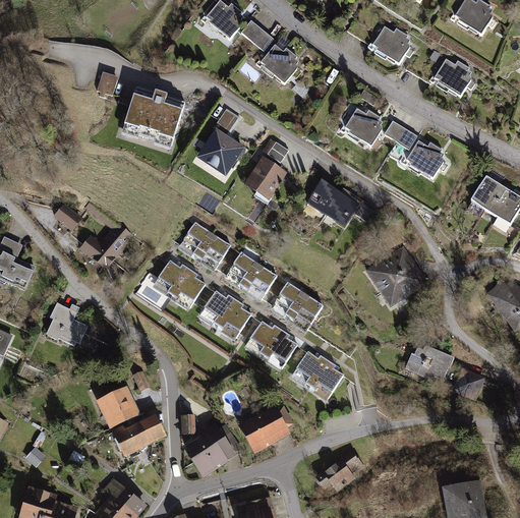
[(204,14),(200,17),(205,20),(208,17),(220,27),(219,30),(229,38),(237,29),(241,32),(241,31),(245,25),(241,22),(242,22),(242,20),(241,18),(238,15),(241,10),(231,2),(228,5),(222,0),(218,0),(206,15),(204,14)]
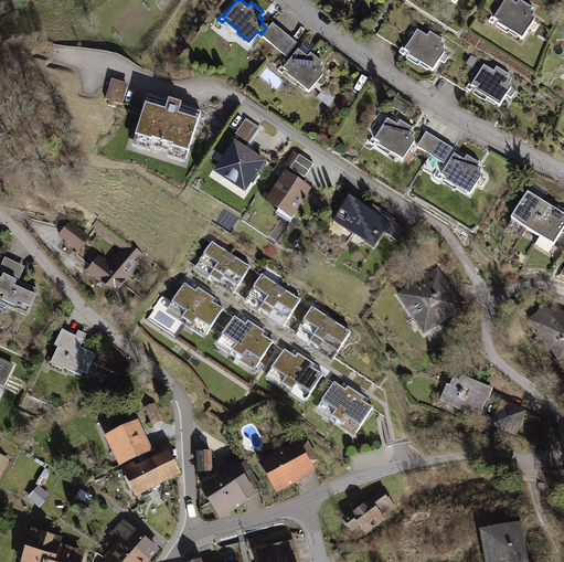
[(491,13),(488,18),(492,20),(495,17),(510,25),(509,28),(522,35),(529,24),(533,28),(538,21),(533,18),(533,17),(533,16),(533,13),(532,12),(528,10),(532,4),(524,0),(517,0),(517,1),(514,0),(502,0),(493,14),(491,13)]
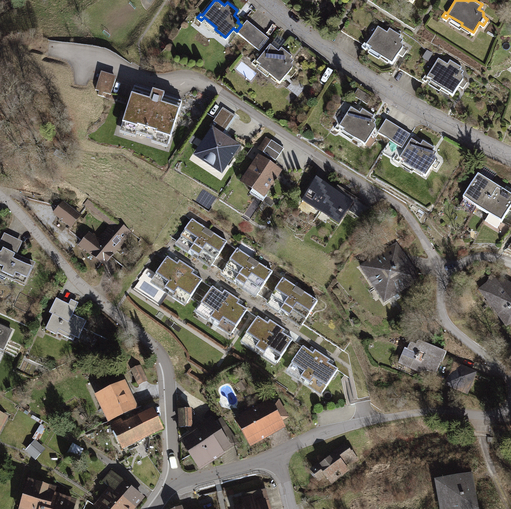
[(246,18),(241,25),(237,30),(237,31),(248,39),(257,27),(246,18)]
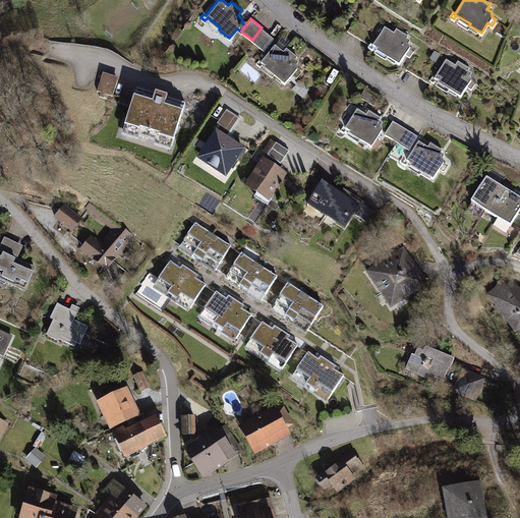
[(370,42),(367,46),(371,49),(373,45),(388,53),(387,55),(398,63),(405,53),(409,55),(413,49),(409,46),(409,45),(409,44),(409,43),(408,42),(404,39),(407,34),(396,26),(393,31),(384,24),(372,44),(370,42)]
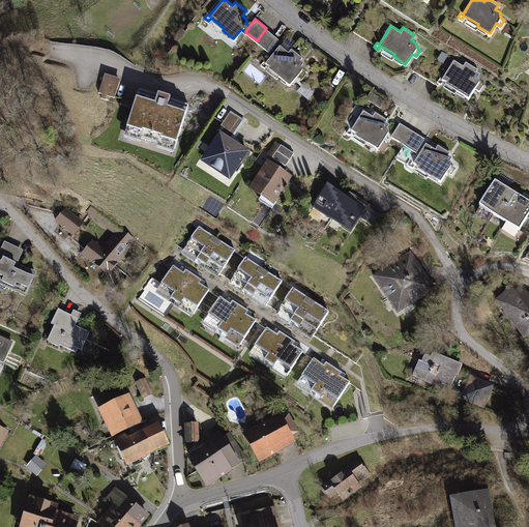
[(266,28),(257,40),(268,50),(277,37),(266,28)]
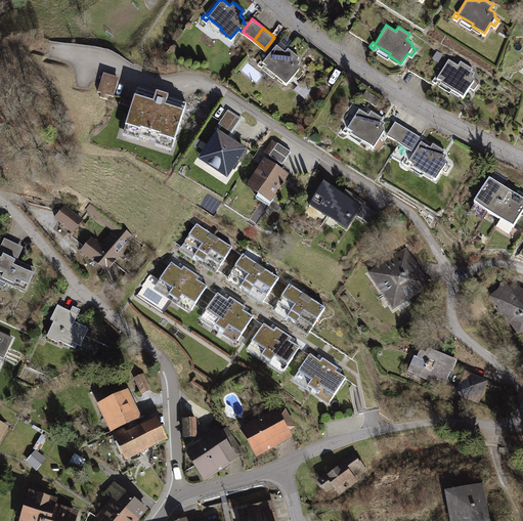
[(260,58),(257,62),(261,66),(264,62),(276,72),(274,74),(286,83),(293,74),(297,77),(302,71),(298,68),(299,67),(299,64),(298,62),(295,59),(298,55),(288,46),(285,50),(275,43),(262,60),(260,58)]
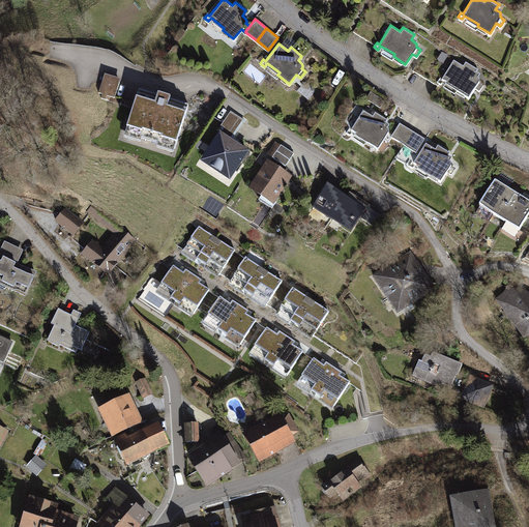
[(439,76),(437,80),(440,82),(443,79),(458,87),(457,89),(468,96),(474,86),(479,89),(483,83),(478,80),(479,79),(479,78),(479,76),(477,75),(474,72),(477,67),(465,60),(463,64),(453,58),(441,77),(439,76)]
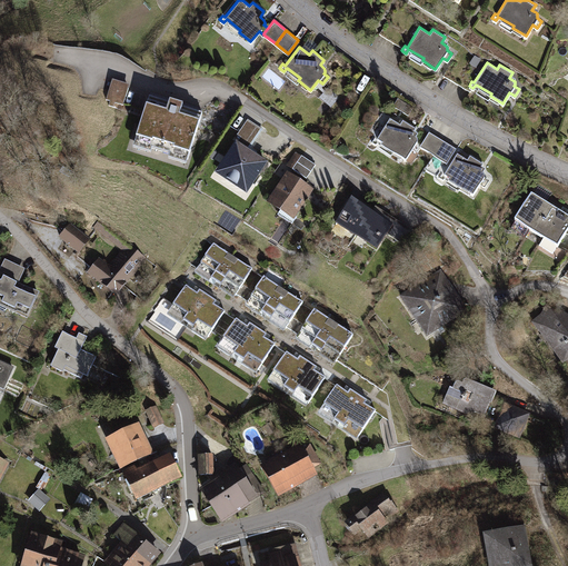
[(128,85),(110,79),(106,97),(122,101),(128,85)]
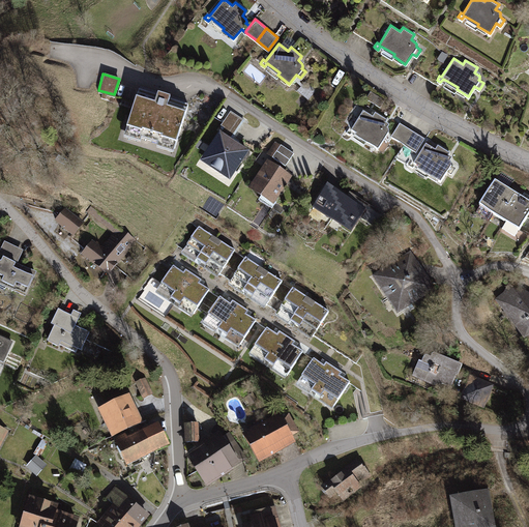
[(307,98),(316,87),(304,79),(296,89),(307,98)]
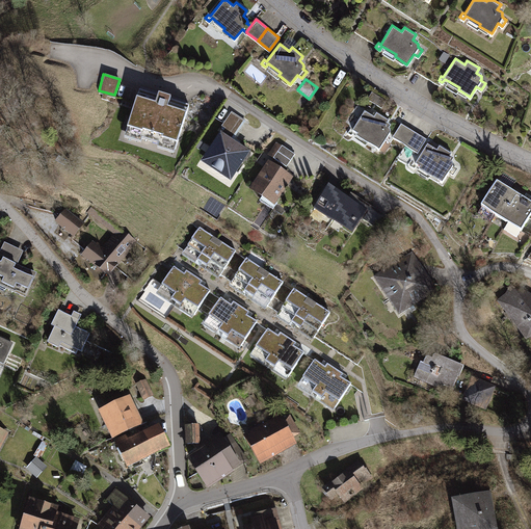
[(138,87),(125,130),(175,146),(188,103),(169,97),(169,96),(158,91),(157,93),(138,87)]
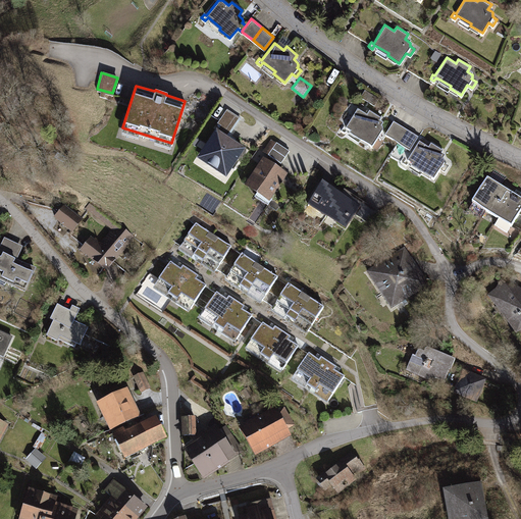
[(377,97),(371,93),(369,97),(369,100),(373,103),(377,97)]
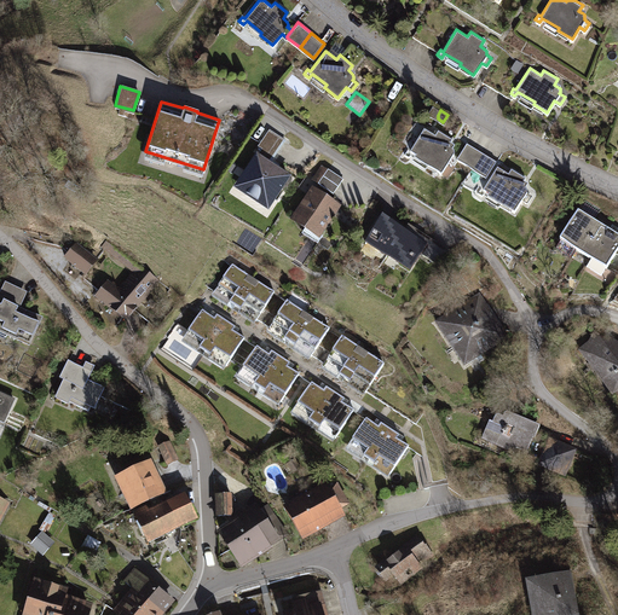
[(263,146),(275,154),(284,138),(269,127),(258,144),(263,146)]
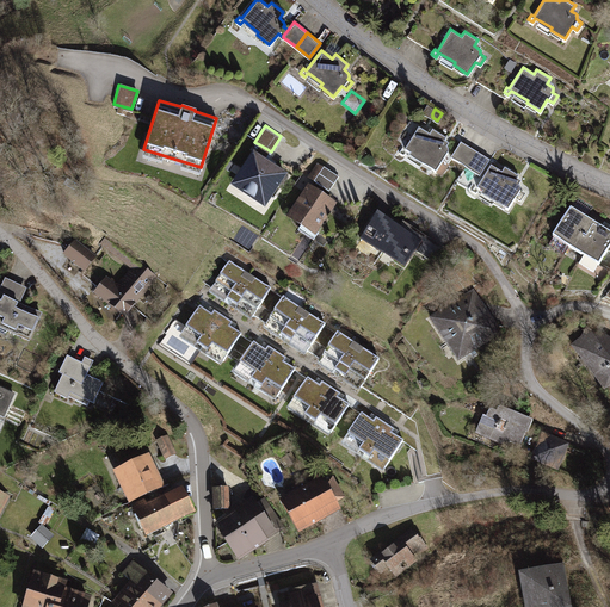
[(418,125),(405,147),(423,159),(421,161),(435,169),(443,158),(448,161),(451,156),(450,155),(451,153),(448,150),(448,149),(448,147),(448,146),(447,144),(442,142),(445,136),(432,128),(430,131),(418,125)]
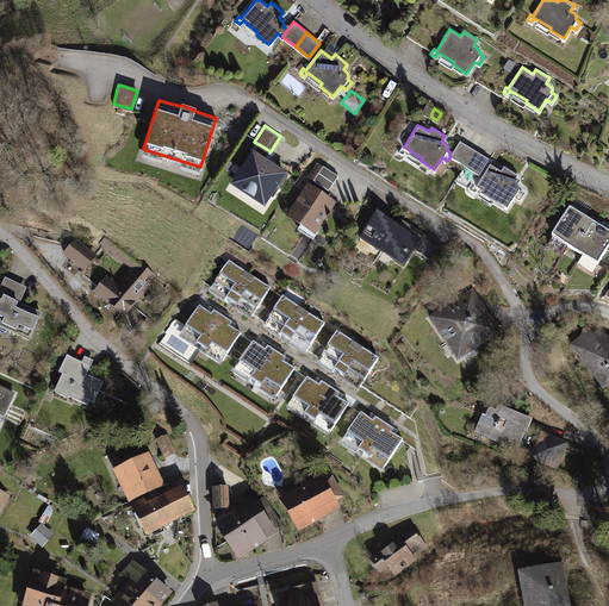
[(473,148),(459,139),(451,152),(449,155),(451,156),(464,164),(473,148)]
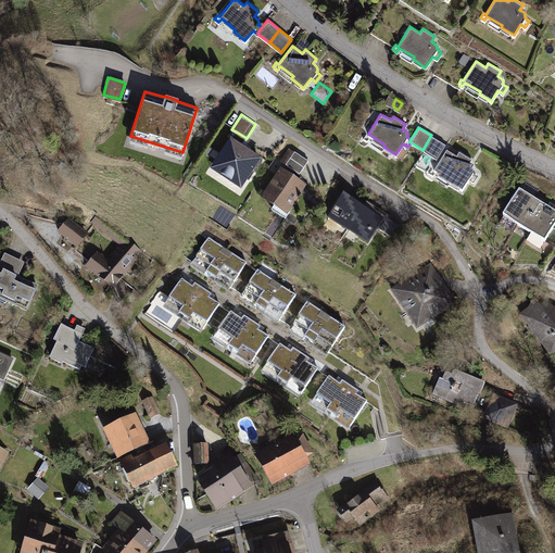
[(230,138),(216,160),(225,165),(221,172),(240,185),(259,156),(241,146),(247,138),(236,132),(231,139),(230,138)]
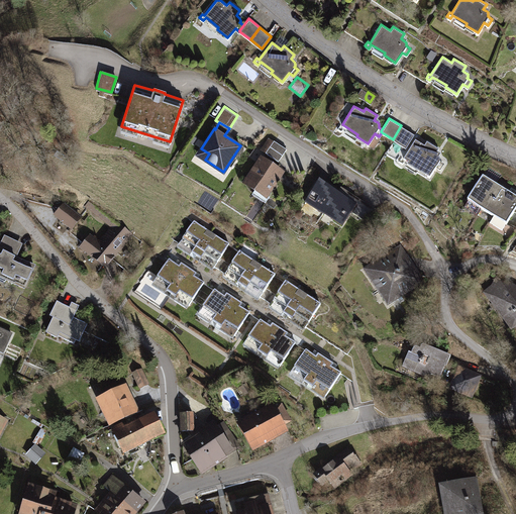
[(414,133),(401,125),(393,139),(405,146),(414,133)]
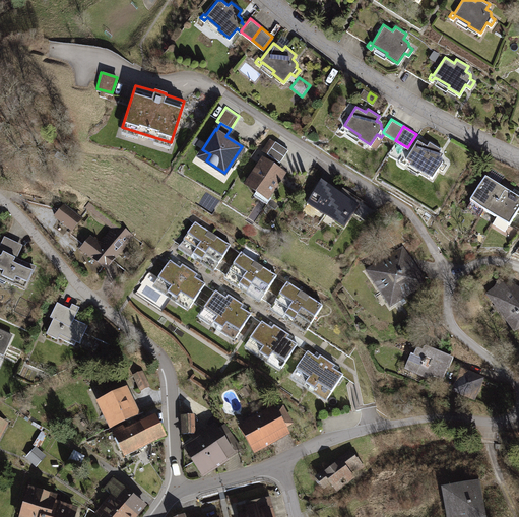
[(279,160),(287,148),(275,140),(274,141),(269,138),(263,148),(267,151),(267,152),(279,160)]
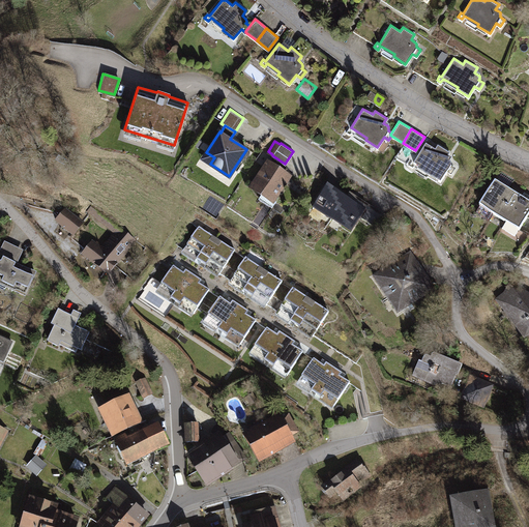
[(425,141),(413,160),(430,170),(428,172),(440,180),(446,170),(451,172),(454,166),(450,163),(451,162),(451,160),(450,159),(449,158),(446,155),(449,150),(437,143),(435,147),(425,141)]
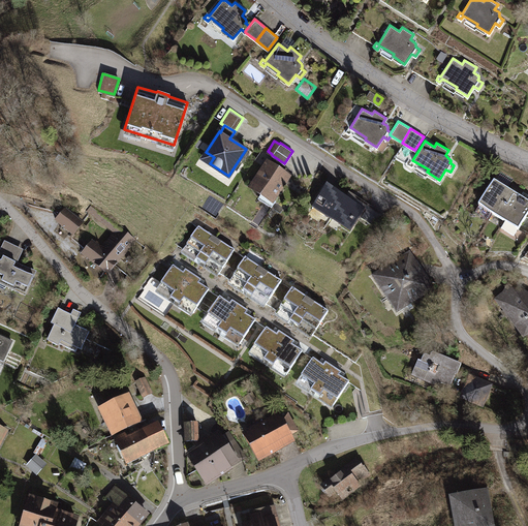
[(267,162),(252,184),(272,197),(286,176),(267,162)]
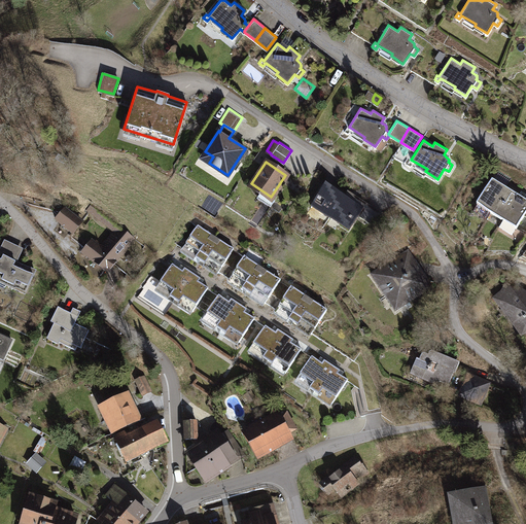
[(477,202),(490,210),(504,185),(492,177),(477,202)]
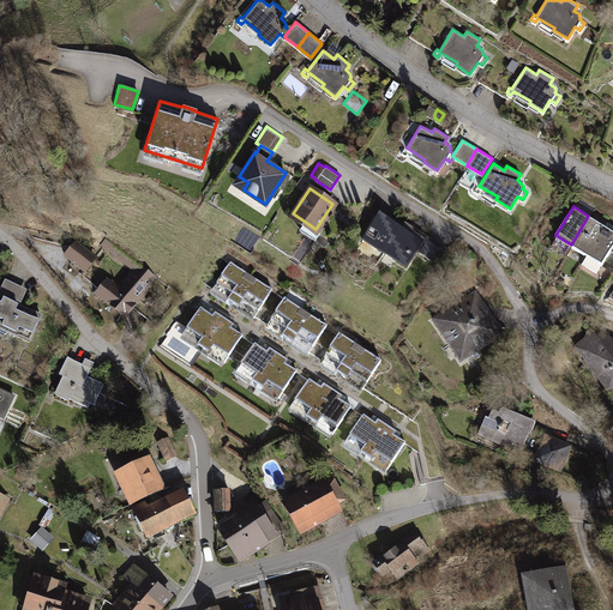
[(379,212),(367,230),(377,236),(372,242),(406,263),(425,234),(414,227),(408,235),(398,228),(400,225),(379,212)]
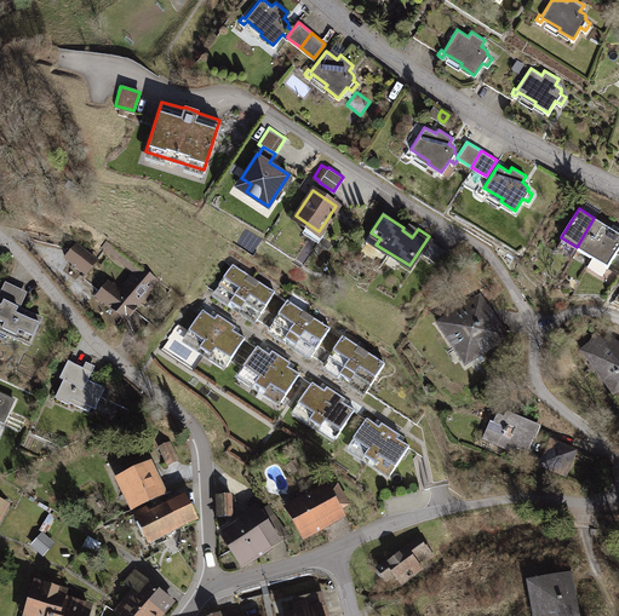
[(577,247),(591,255),(609,228),(594,218),(577,247)]
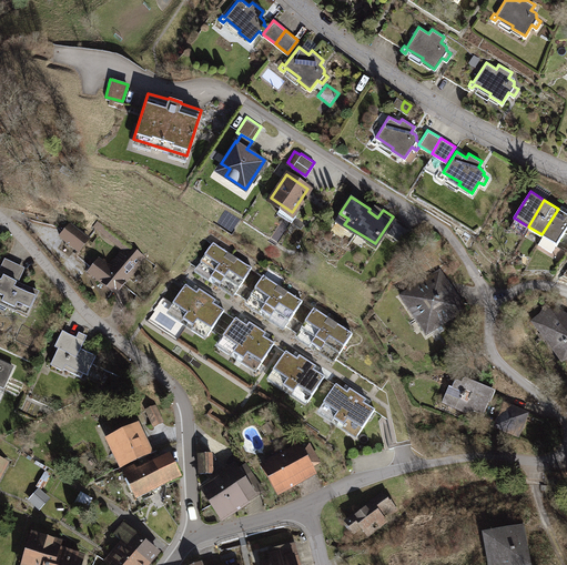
[(542,234),(556,243),(566,225),(566,213),(558,209),(542,234)]
